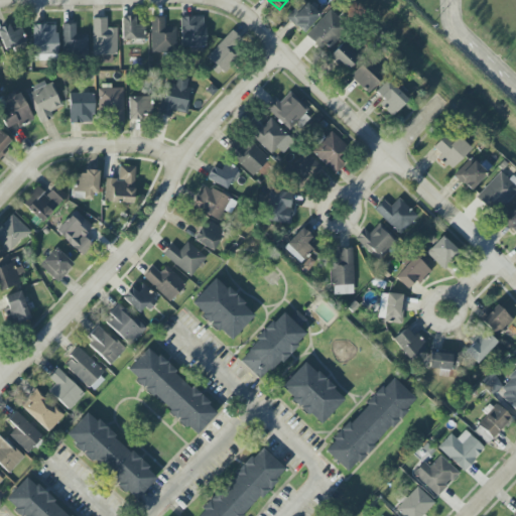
[(302,0),(286,17),(301,33),(319,16),(303,0),(302,0)]
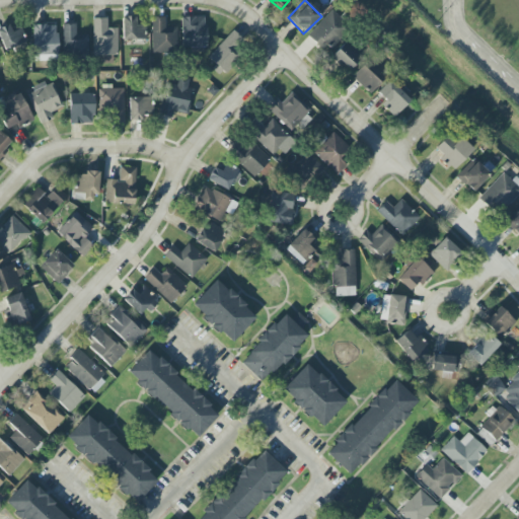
[(348,26),(330,11),(307,36),(324,52),(348,26)]
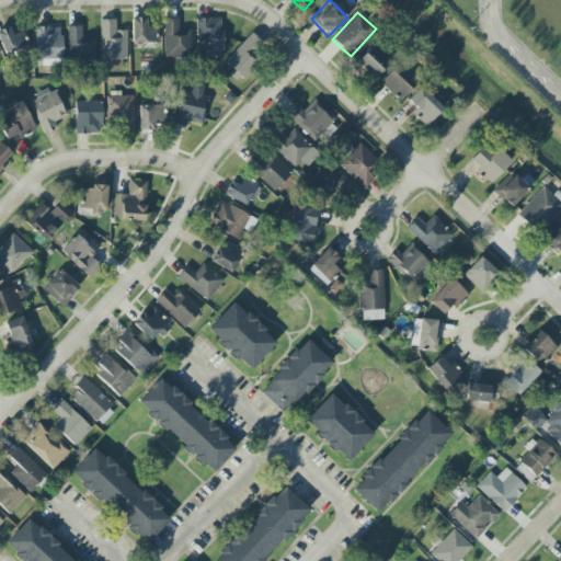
[(132,18),(132,43),(158,43),(158,26),(149,26),(148,18),(132,18)]
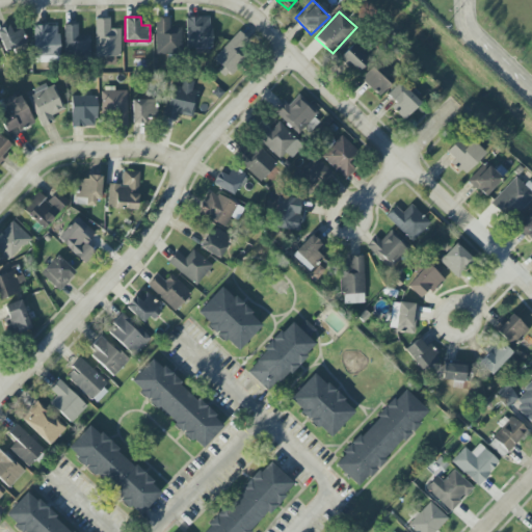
[(168,18),(155,18),(156,51),(182,50),(182,28),(169,28),(168,18)]
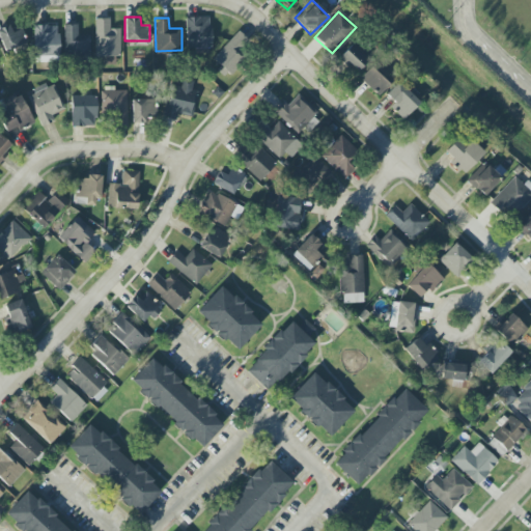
[(211,49),(211,18),(186,18),(186,49),(211,49)]
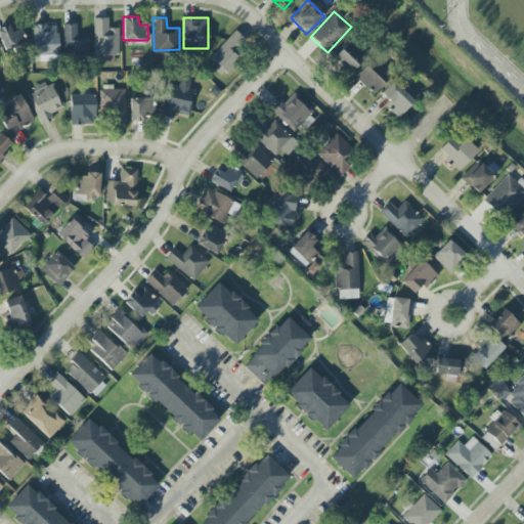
[(93,18),(94,56),(119,56),(118,29),(108,29),(107,18),(93,18)]
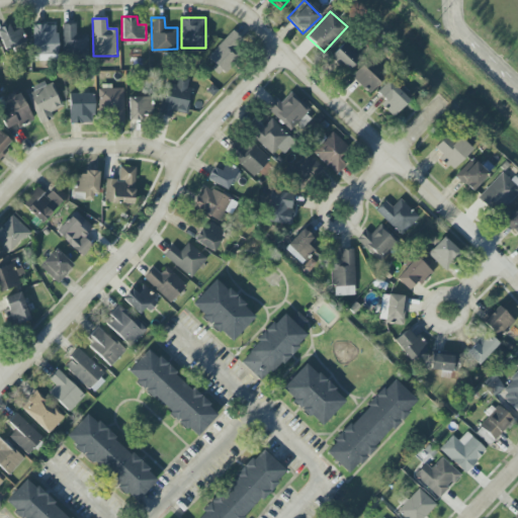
[(11,32),(8,24),(0,27),(0,40),(5,53),(25,44),(19,29),(11,32)]
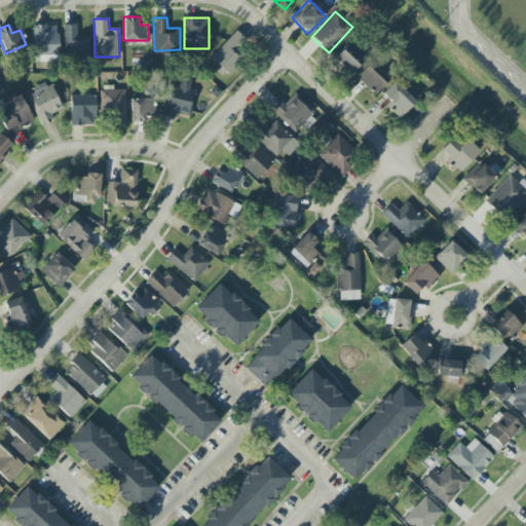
[(58,25),(33,26),(34,55),(59,54),(58,25)]
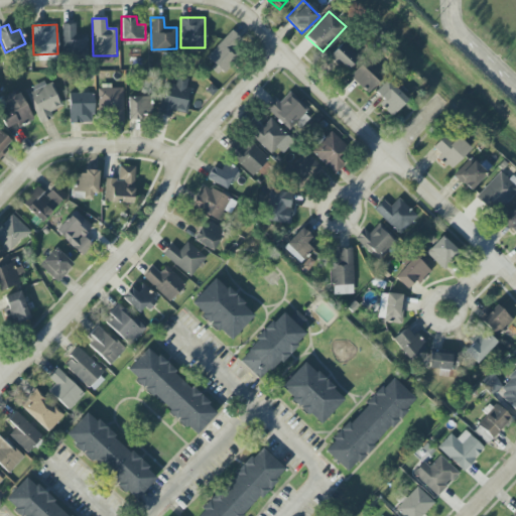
[(76,24),(62,24),(62,52),(87,53),(87,34),(76,34),(76,24)]
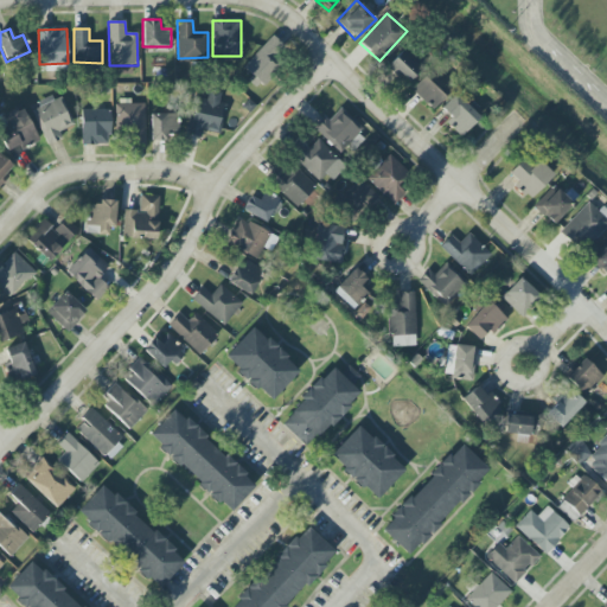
[(259,87),(281,64),(273,56),(282,46),(273,37),(241,68),(259,87)]
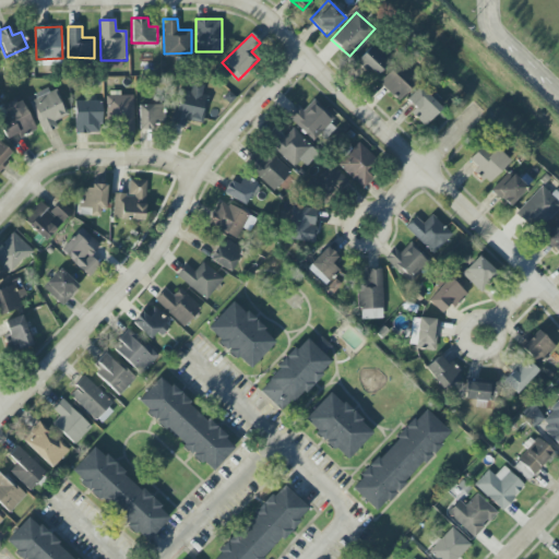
[(372,79),(389,61),(372,45),(355,62),(372,79)]
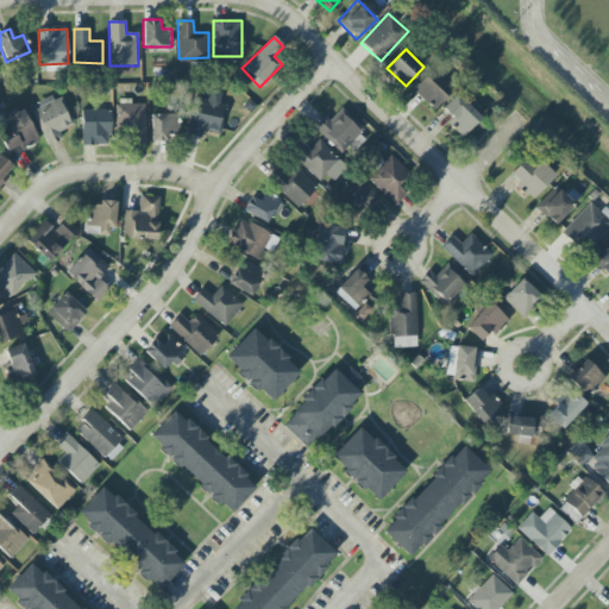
[(433,110),(451,90),(431,70),(412,90),(433,110)]
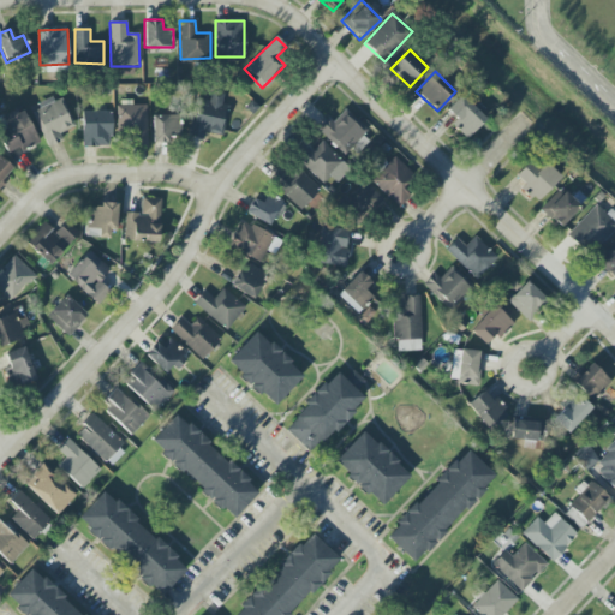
[(466,139),(485,118),(460,95),(446,111),(457,121),(452,126),(466,139)]
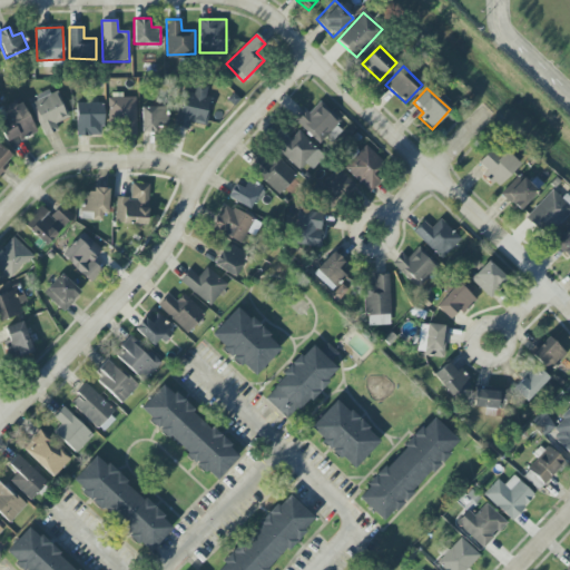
[(45,136),(58,130),(55,124),(68,118),(55,89),(28,101),(45,136)]
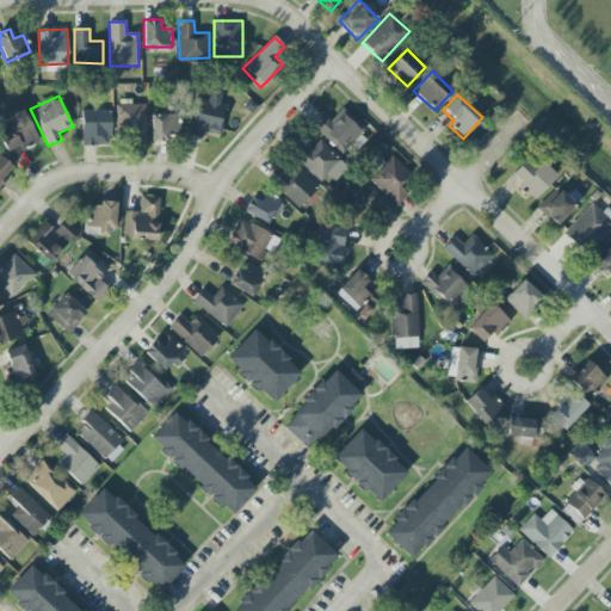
[(203,139),(204,131),(220,135),(226,104),(192,97),(190,112),(193,113),(189,135),(203,139)]
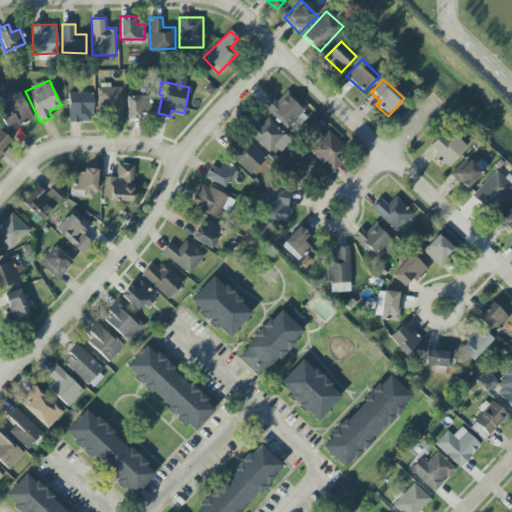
[(122,87),(101,87),(102,122),(122,122),(122,87)]
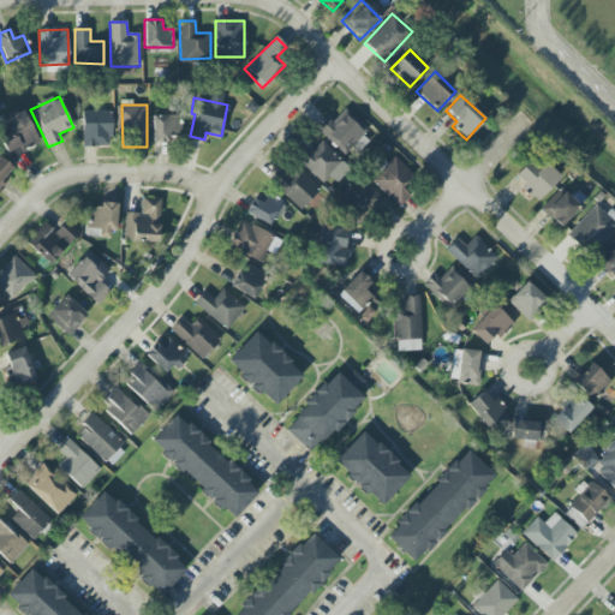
[(23,108),(3,118),(9,130),(0,132),(0,139),(6,154),(19,148),(21,151),(39,143),(23,108)]
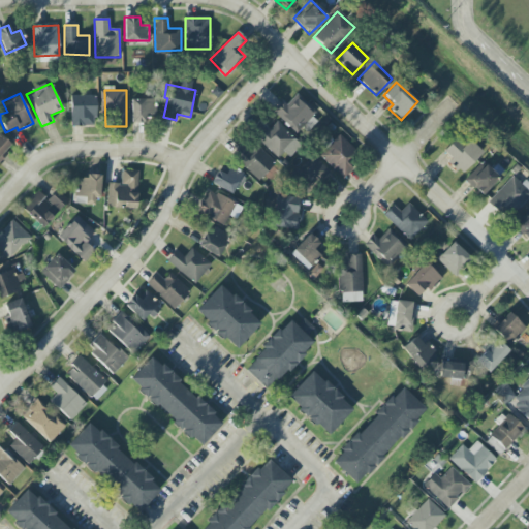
[(96,96),(71,95),(70,126),(96,126),(96,96)]
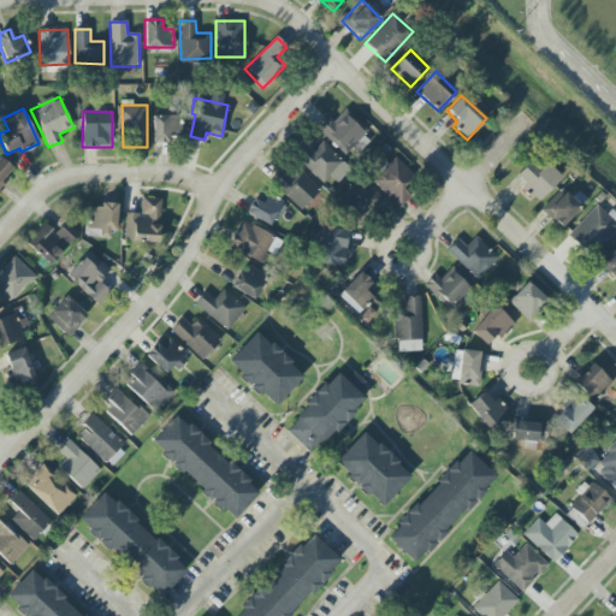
[(373,138),(344,111),(333,122),(330,118),(318,131),(345,157),(355,146),(360,150),(373,138)]
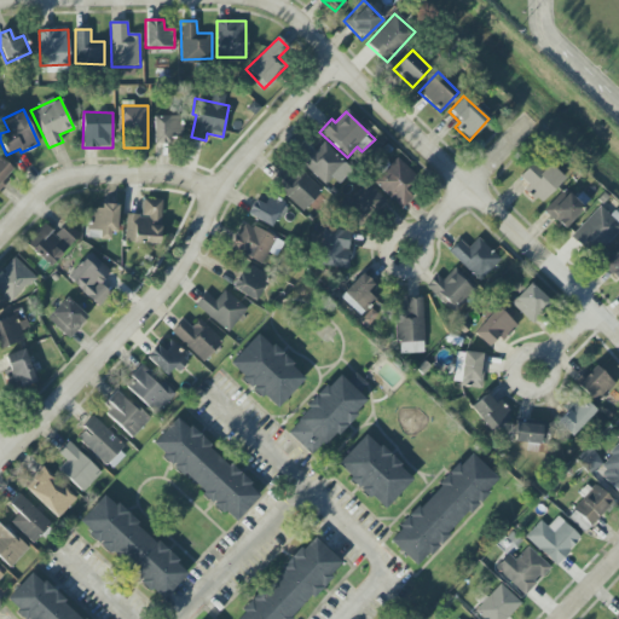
[(180,115),(154,116),(154,144),(172,144),(172,137),(181,137),(180,115)]
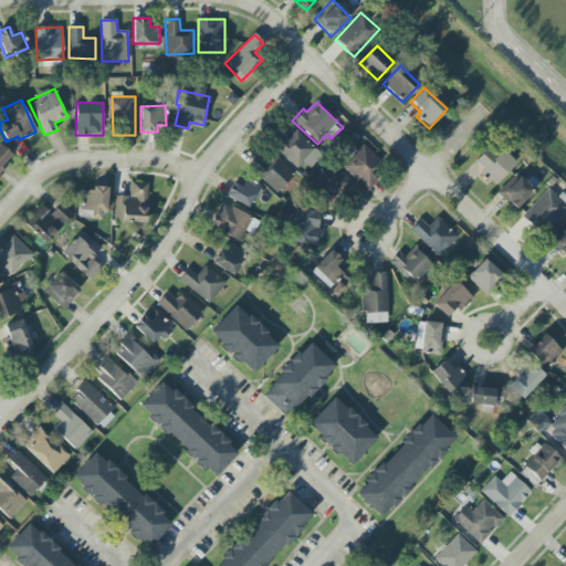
[(283,134),(272,146),(297,169),(316,149),(295,130),(287,138),(283,134)]
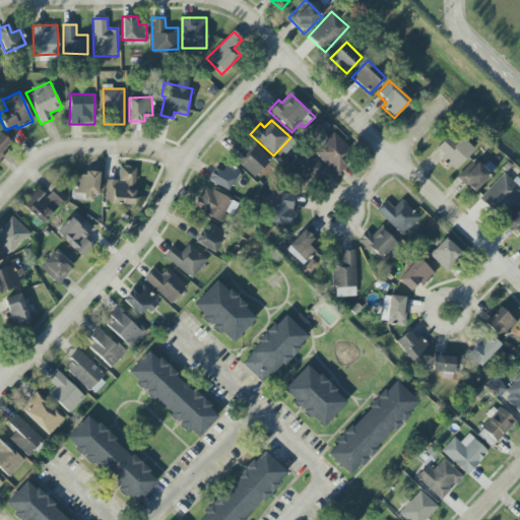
[(454,172),(473,150),(452,130),(435,149),(443,156),(441,159),(454,172)]
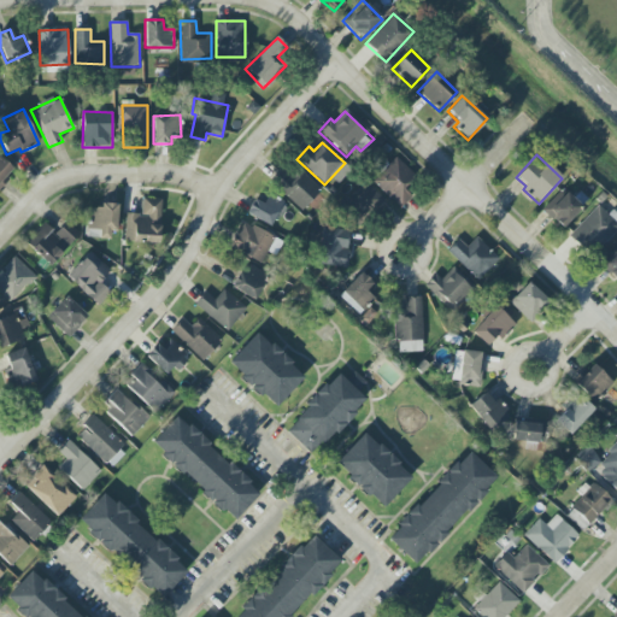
[(0,186),(13,174),(0,158),(0,186)]
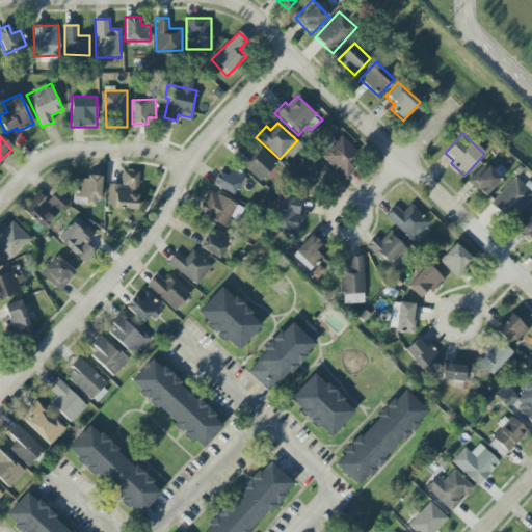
[(343,179),(364,157),(341,136),(320,158),(343,179)]
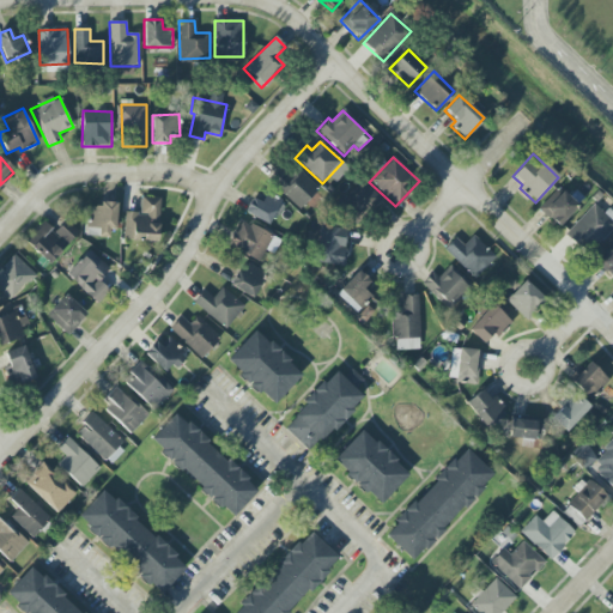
[(317,188),(286,163),(269,184),(301,208),(317,188)]
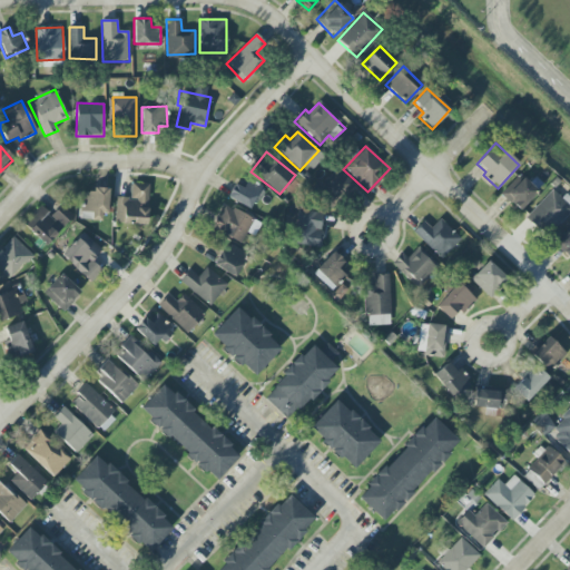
[(500,195),(519,212),(537,192),(519,175),(500,195)]
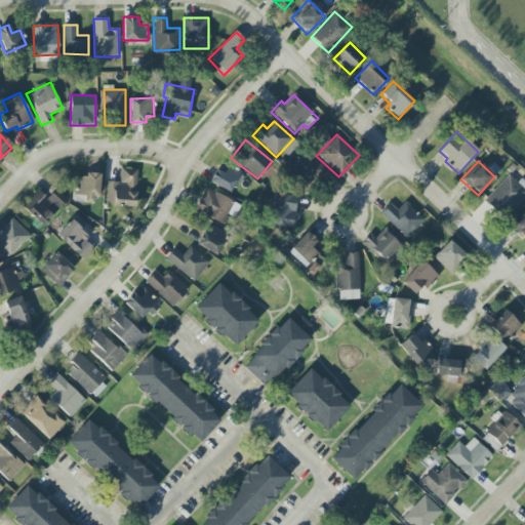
[(242,173),(229,166),(224,174),(215,170),(209,183),(232,194),(242,173)]
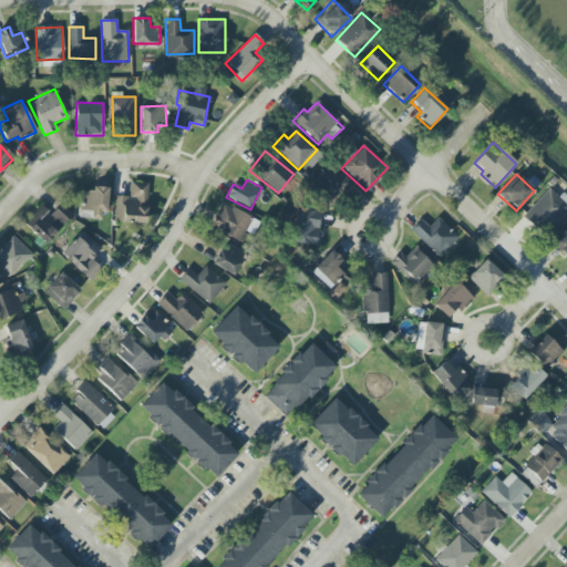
[(148,183),(131,182),(130,196),(115,196),(114,223),(146,224),(148,183)]
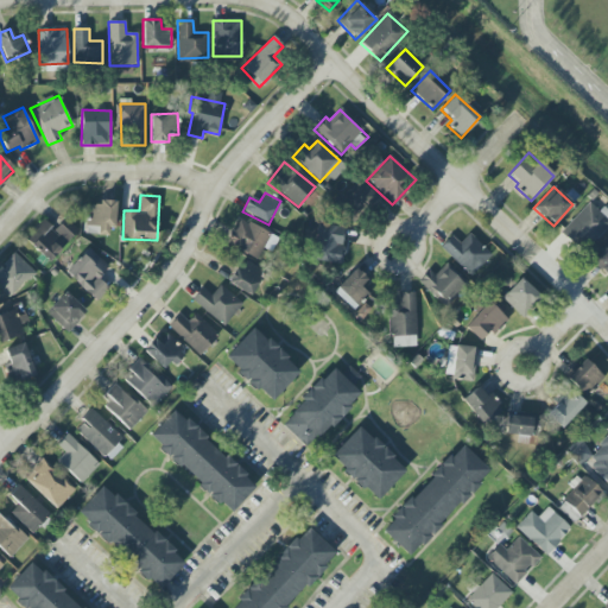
[(86,235),(113,235),(113,203),(86,202),(86,235)]
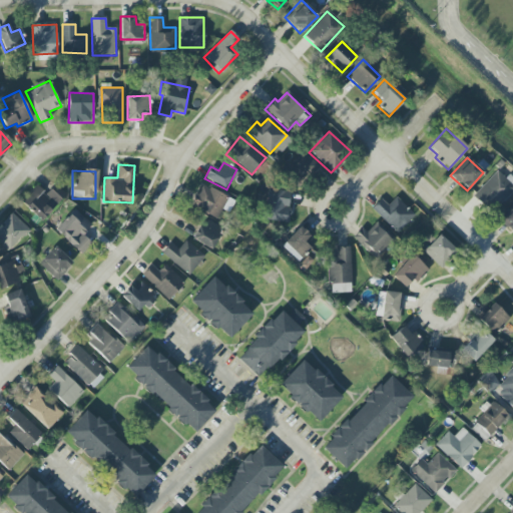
[(512,189),(512,187),(495,171),(473,196),(492,213),(512,189)]
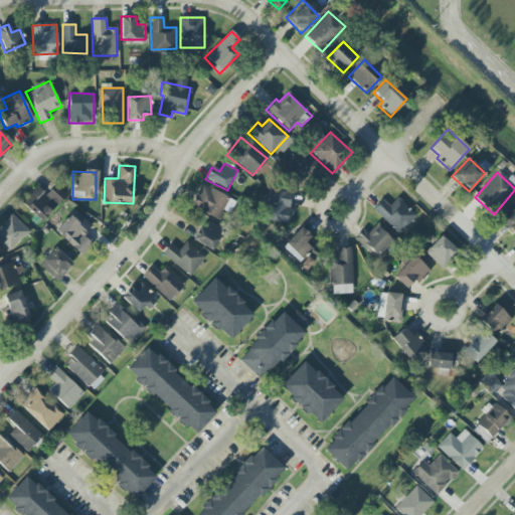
[(26,205),(36,219),(66,199),(56,185),(26,205)]
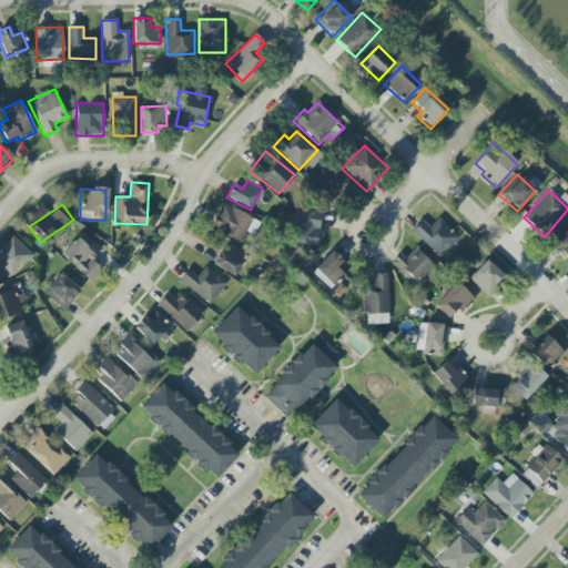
[(253,235),(260,222),(222,204),(211,229),(240,242),(245,231),(253,235)]
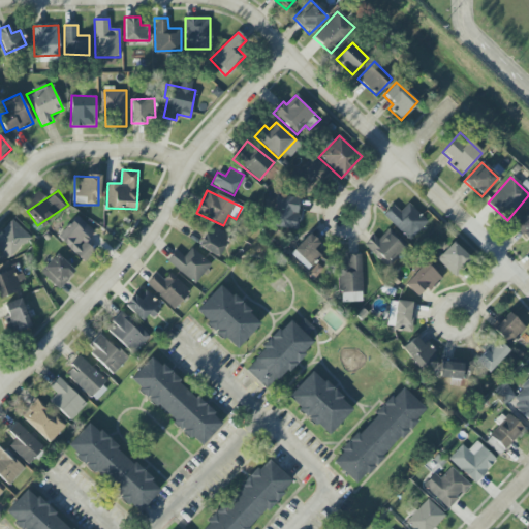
[(299,196),(275,195),(274,228),(298,229),(299,196)]
